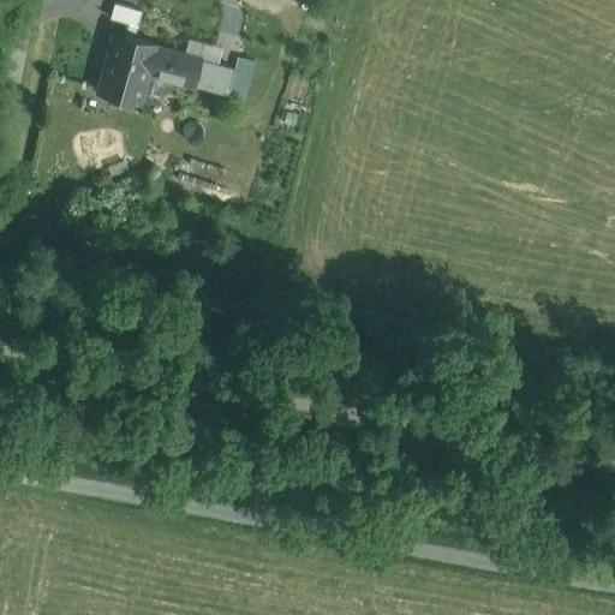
[(114,4),(111,18),(129,23),(138,25),(142,11),(114,4)]
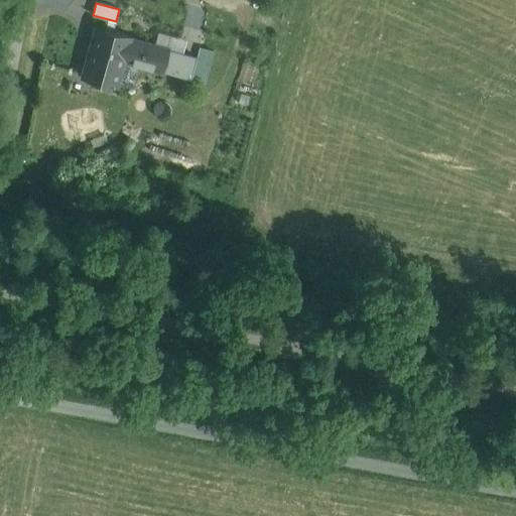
[(116,21),(108,19),(105,31),(112,33),(116,21)]
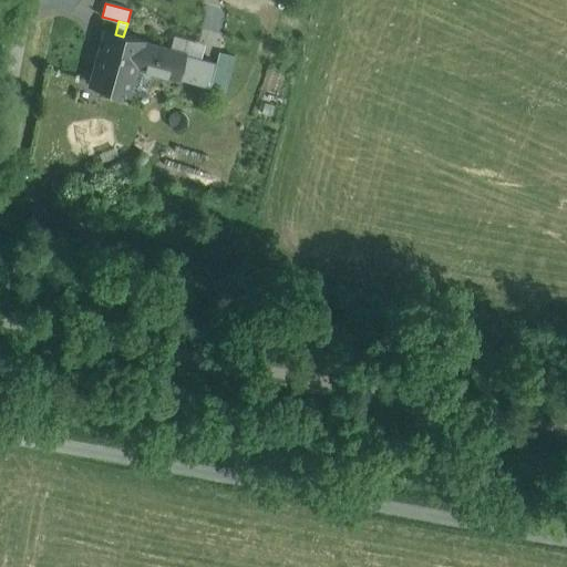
[(135,66),(142,42),(123,37),(115,34),(105,32),(91,83),(127,93),(135,66)]
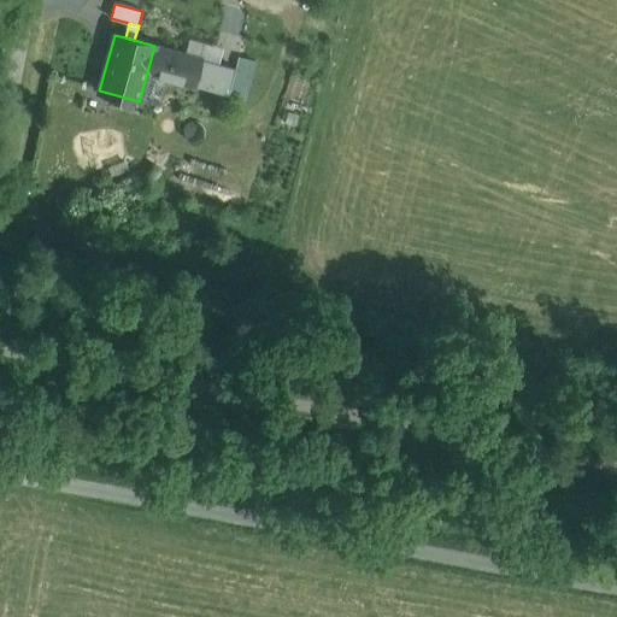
[(203,45),(199,59),(216,64),(219,50),(203,45)]
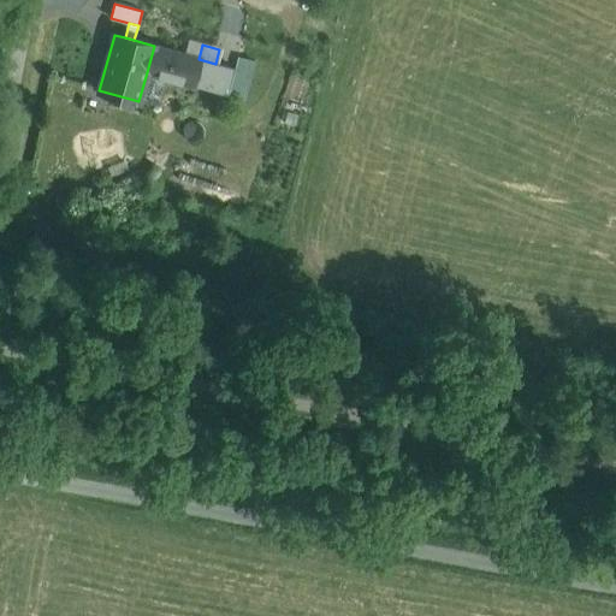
[(154,46),(147,72),(191,84),(199,59),(154,46)]
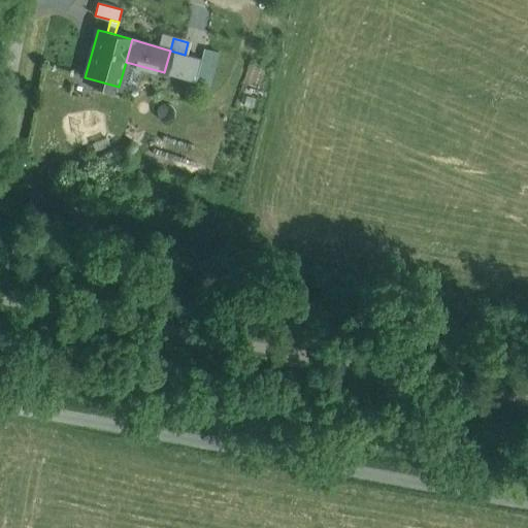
[(203,50),(201,59),(213,62),(216,53),(203,50)]
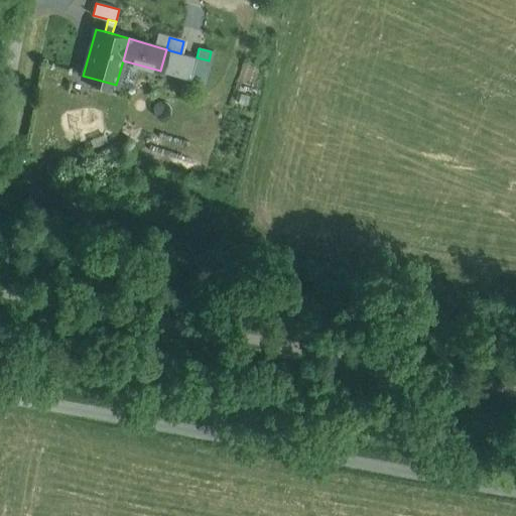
[(180,53),(166,49),(160,71),(174,75),(180,53)]
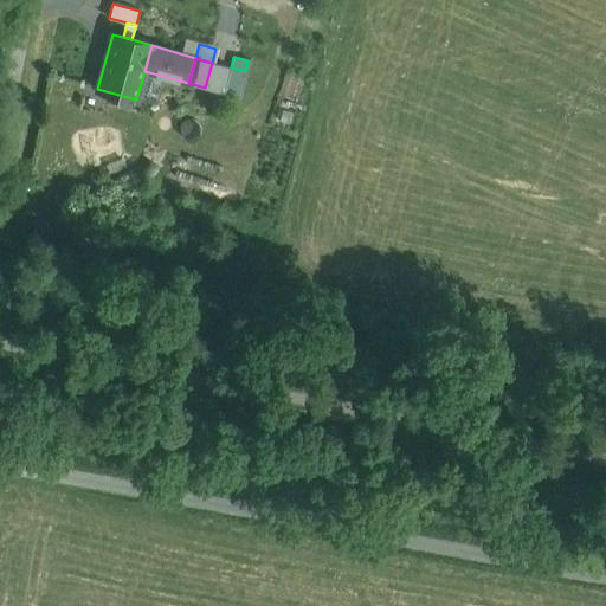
[(231,68),(212,63),(205,88),(238,97),(245,71),(231,68)]
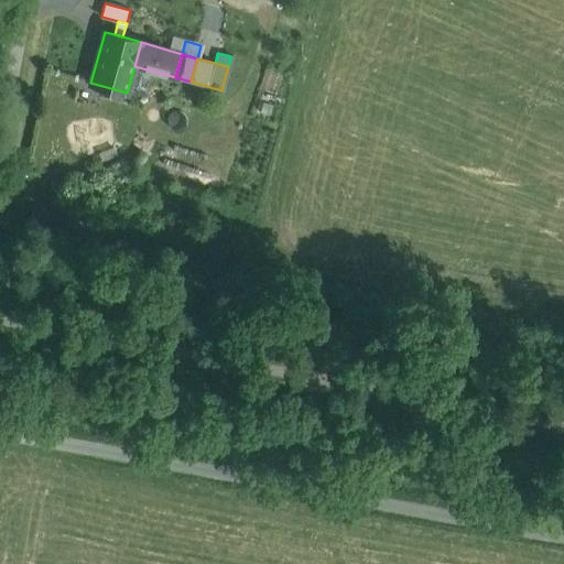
All buildings are outlined.
